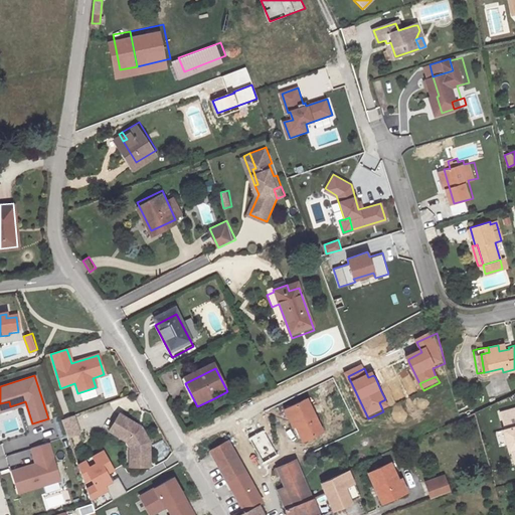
[(216,401),(214,398),(197,406),(199,410),(216,401)]
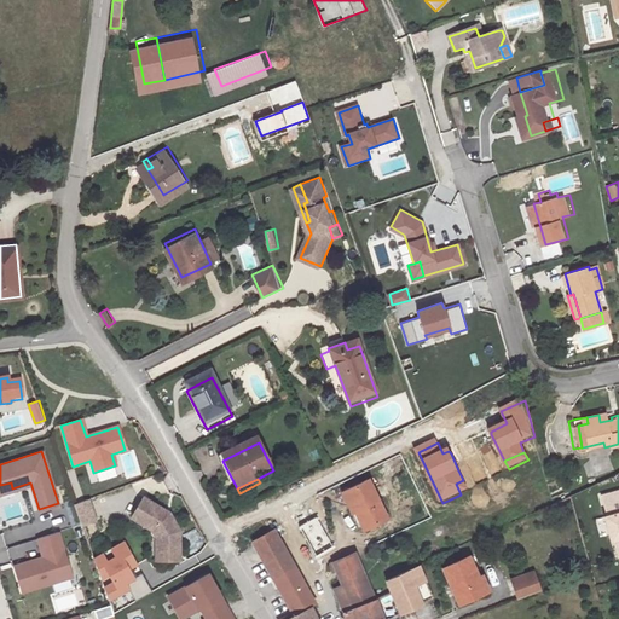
[(456,484),(461,495),(468,490),(463,480),(456,484)]
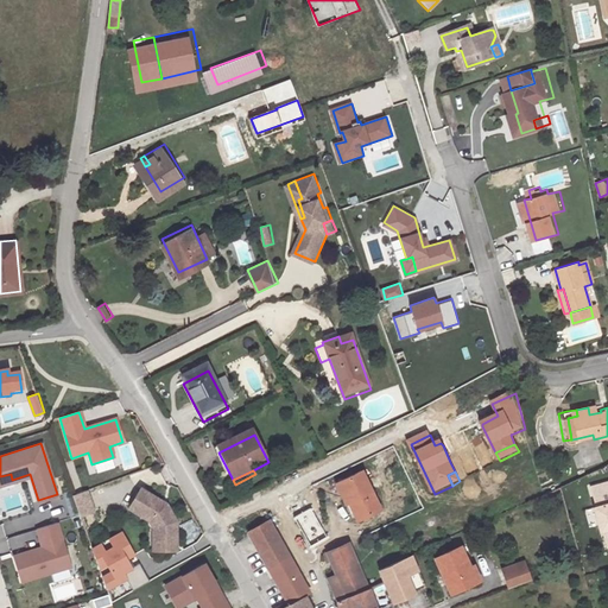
[(0,483),(12,480),(11,474),(0,476),(0,483)]
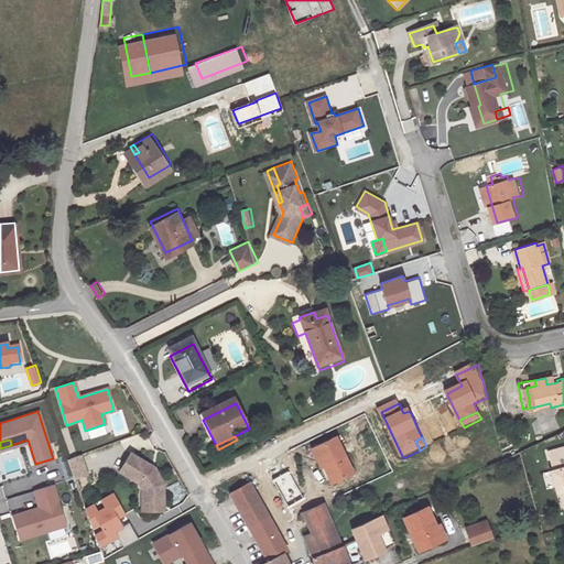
[(339,441),(315,453),(326,475),(329,473),(336,486),(357,476),(339,441)]
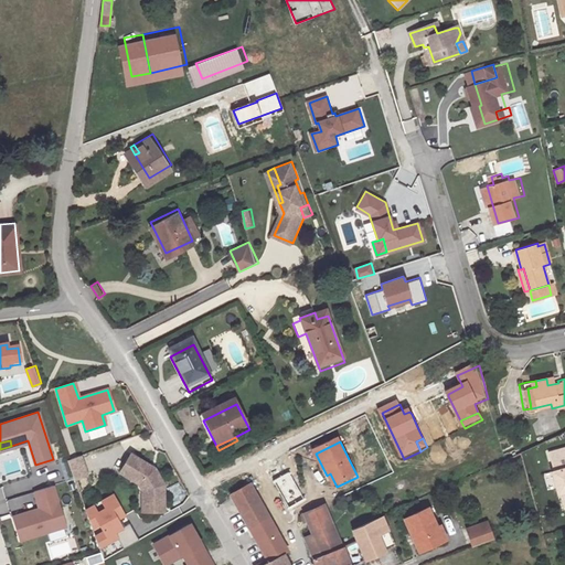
[(564,508),(564,450),(550,456),(554,473),(552,475),(558,496),(561,494),(564,508)]
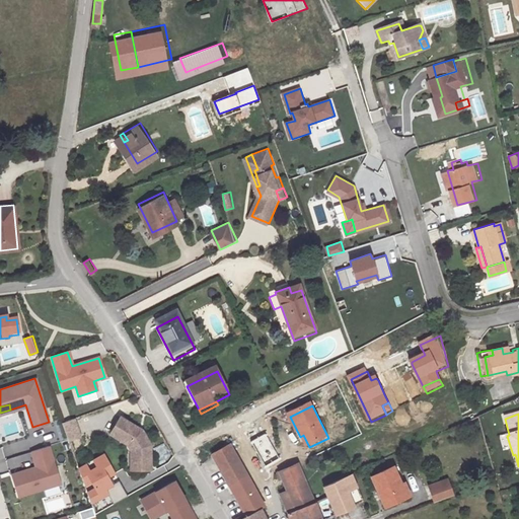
[(74,418),(62,422),(68,440),(80,436),(74,418)]
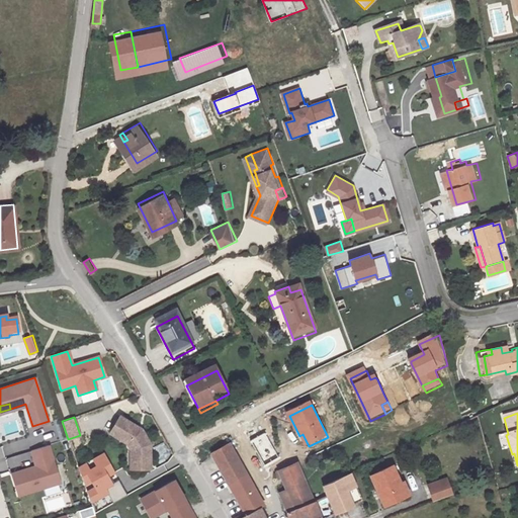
[(122,417),(112,433),(130,443),(133,449),(133,461),(152,461),(152,444),(144,430),(122,417)]
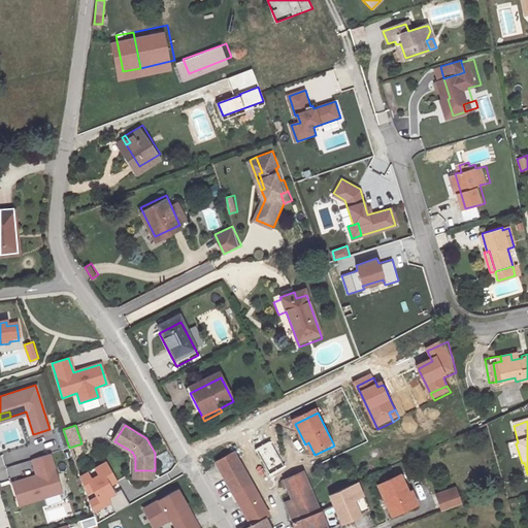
[(19,505),(61,492),(50,454),(31,460),(36,475),(11,484),(19,505)]
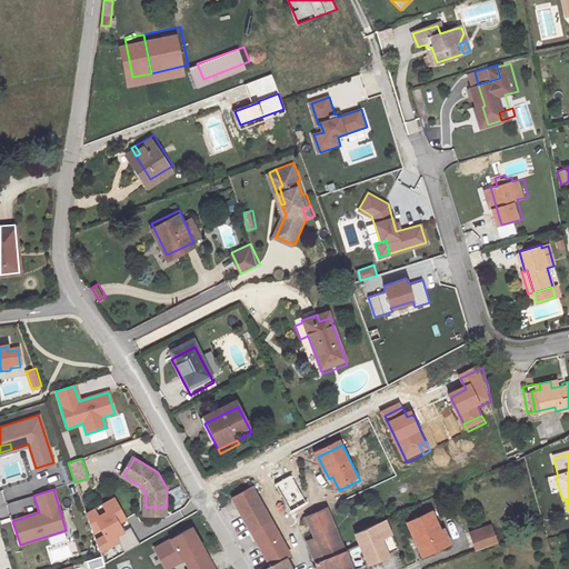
[(0,518),(10,517),(3,490),(0,490),(0,518)]
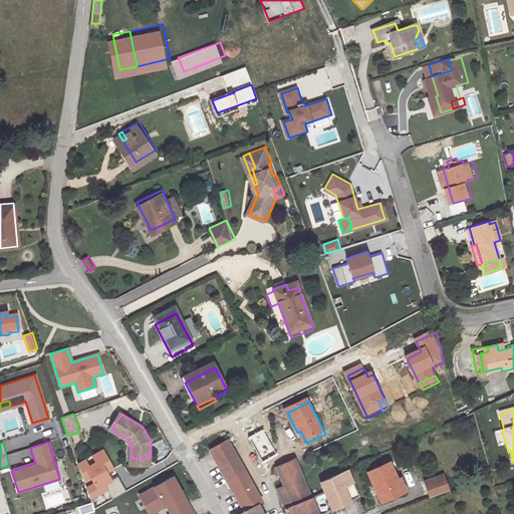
[(232,444),(215,454),(218,460),(248,513),(250,513),(263,508),(262,507),(266,504),(232,444)]
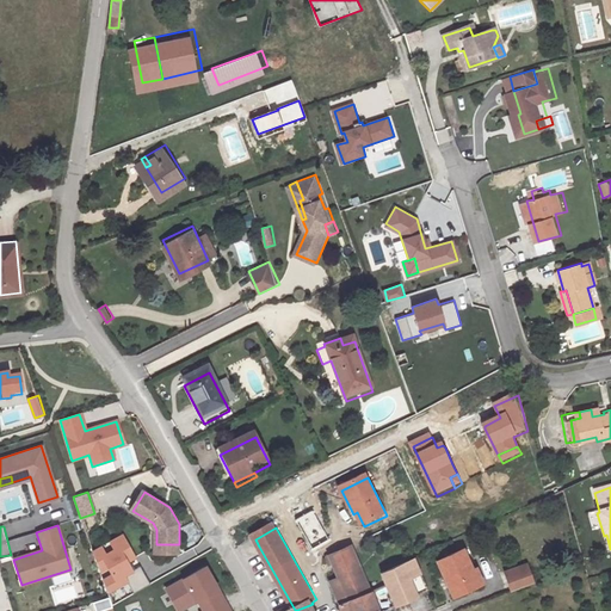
[(133,572),(128,563),(136,559),(123,536),(93,553),(109,593),(128,581),(125,575),(133,572)]
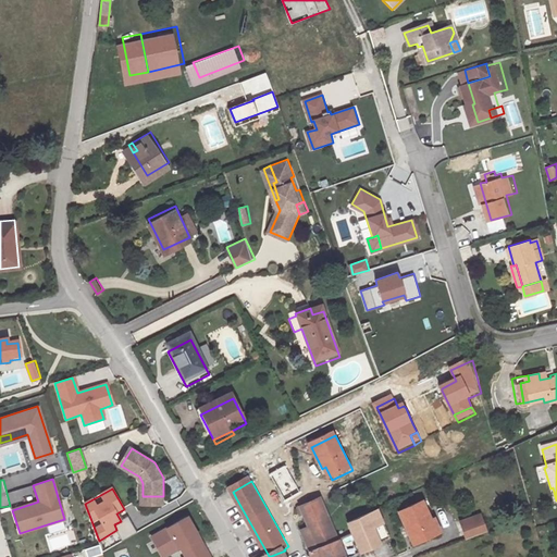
[(306,533),(314,555),(339,543),(341,537),(323,502),(305,510),(313,530),(306,533)]
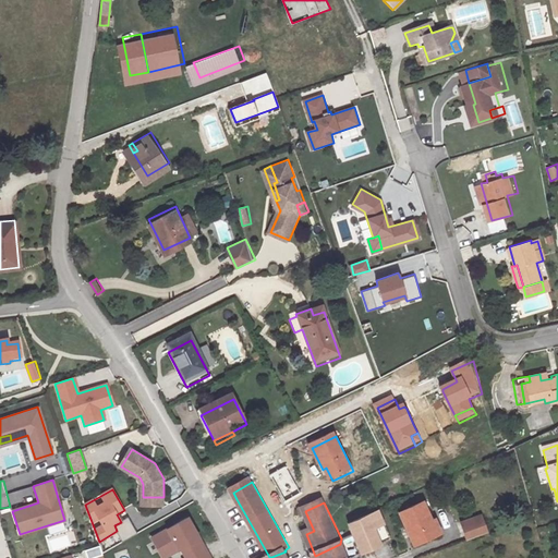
[(433,530),(436,528),(425,505),(402,514),(417,549),(438,541),(433,530)]
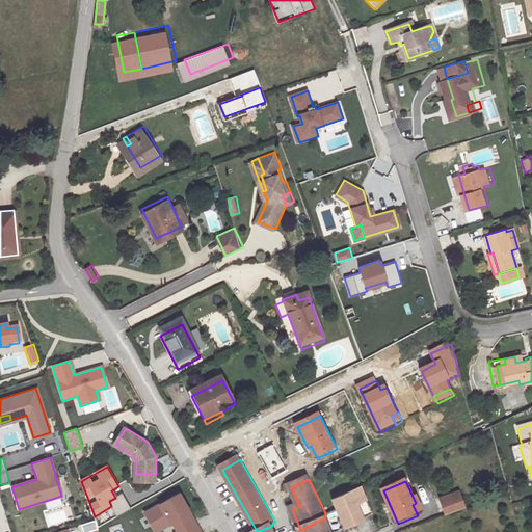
[(326,517),(331,531),(345,531),(367,522),(367,520),(375,515),(363,488),(334,501),(339,511),(326,517)]
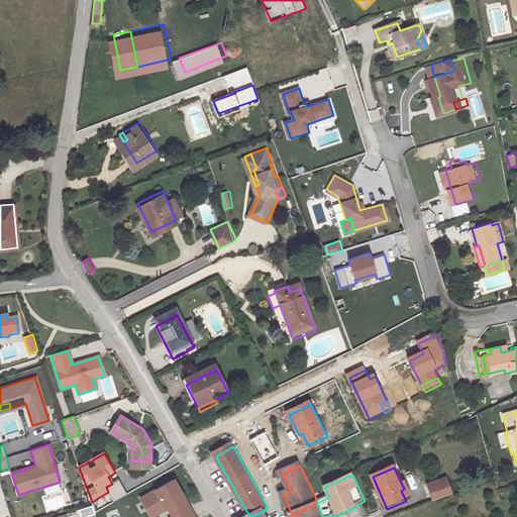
[(445,478),(428,484),(433,499),(451,493),(445,478)]
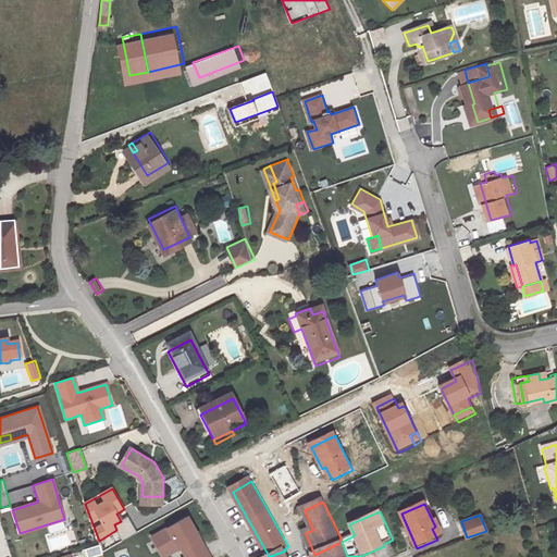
[(189,517),(153,536),(164,556),(182,547),(183,547),(200,539),(200,537),(189,517)]
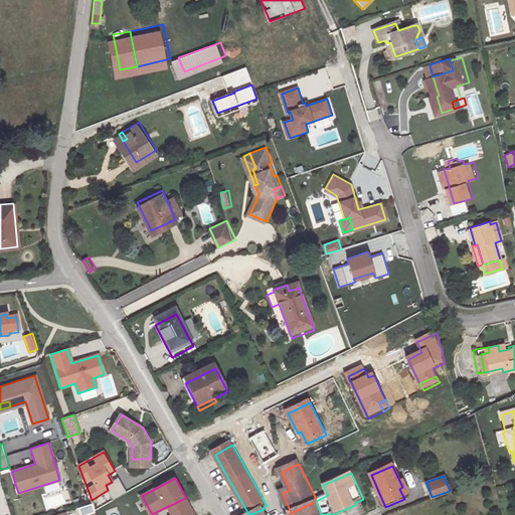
[(405,486),(402,487),(399,489),(404,499),(410,496),(405,486)]
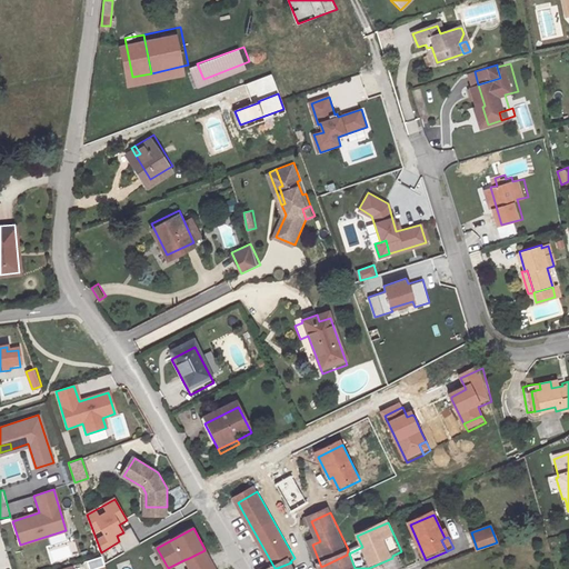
[(205,550),(187,559),(191,568),(209,559),(207,555),(205,550)]
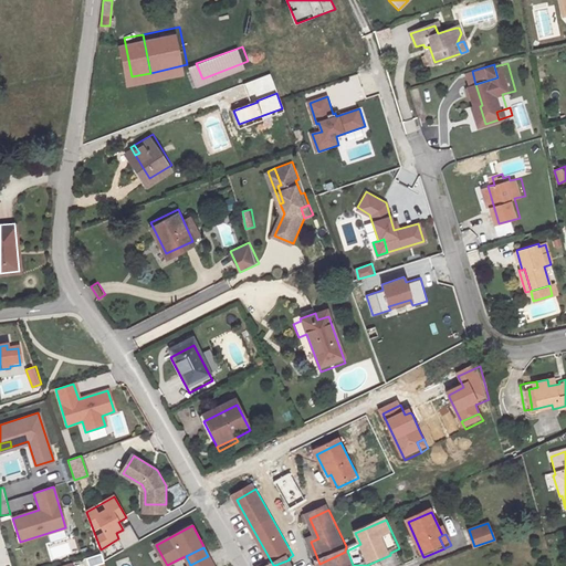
[(353,565),(347,551),(345,552),(320,564),(320,565),(353,565)]
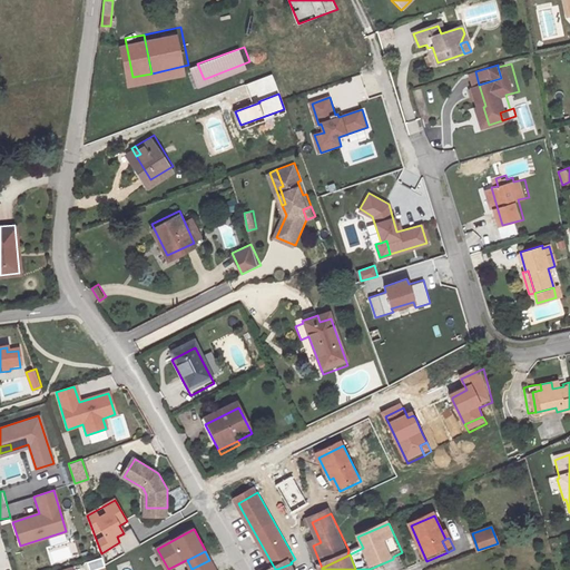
[(81,561),(81,569),(102,569),(101,560),(81,561)]
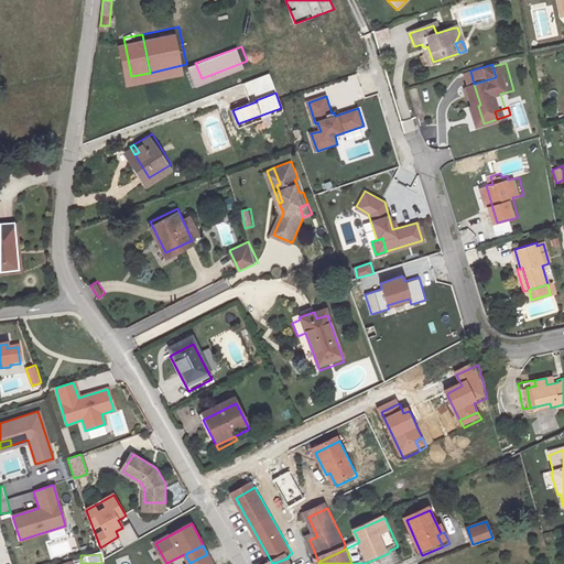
[(190,563),(188,563),(214,563),(208,554),(207,554),(190,563)]
